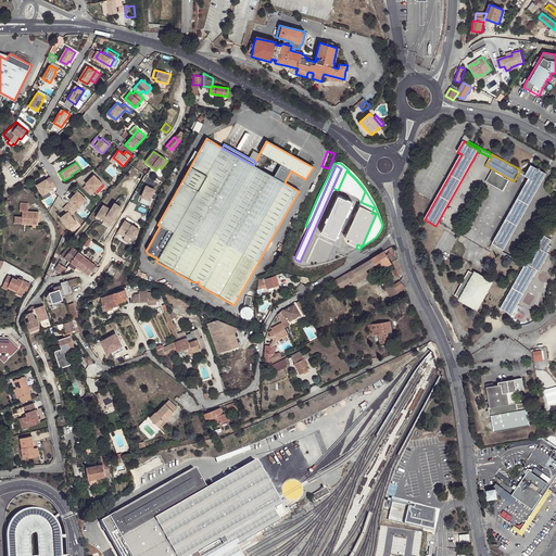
[(531,166),(527,174),(525,177),(529,178),(493,244),(504,250),(546,174),(540,171),(538,169),(531,166)]
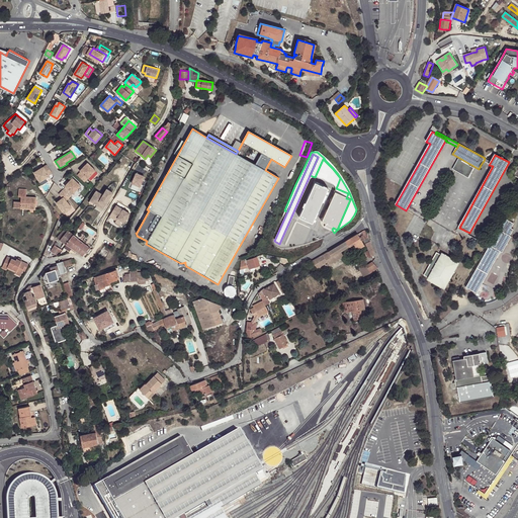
[(458,158),(453,168),(466,175),(470,169),(467,167),(468,165),(469,164),(458,158)]
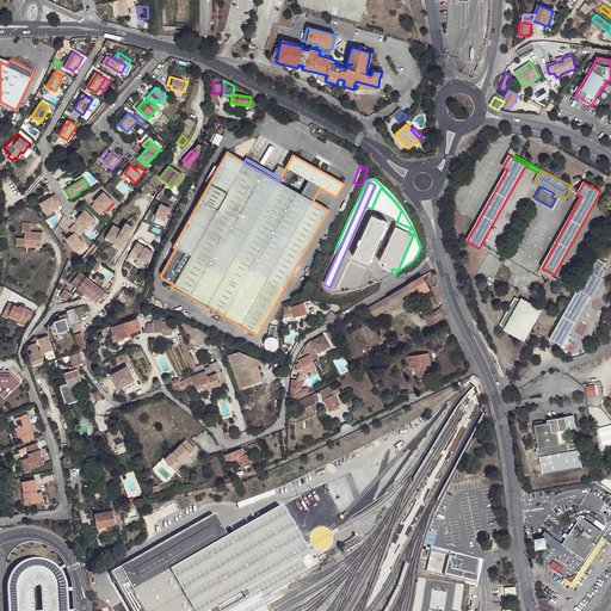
[(386,192),(381,187),(371,209),(397,220),(401,210),(396,204),(392,198),(386,192)]
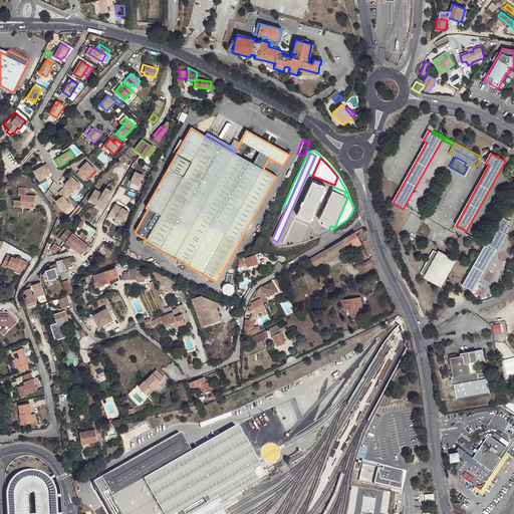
[(81,170),(77,174),(84,180),(95,169),(87,162),(82,167),(83,168),(81,170)]
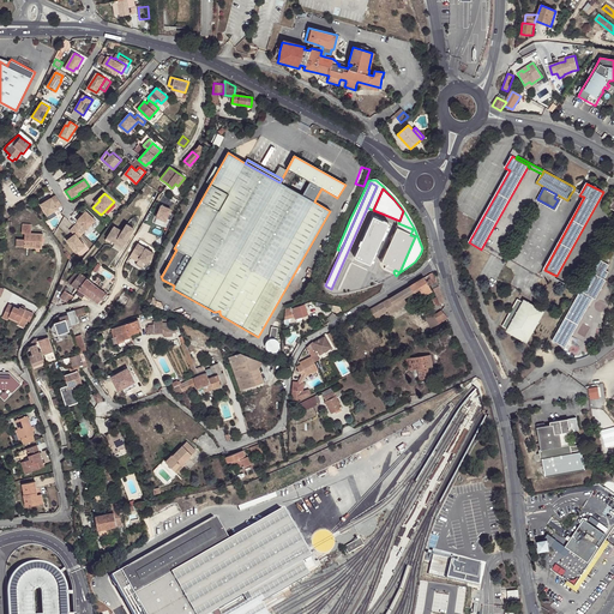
[(537,199),(536,202),(555,212),(563,200),(555,196),(554,198),(558,200),(553,208),(537,199)]
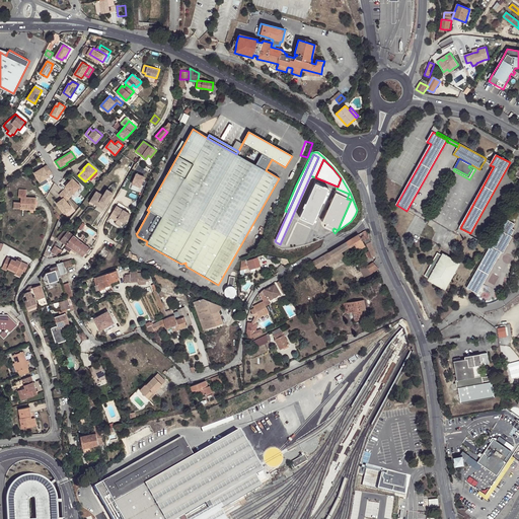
[(48,166),(35,173),(42,183),(51,177),(50,176),(54,174),(48,166)]
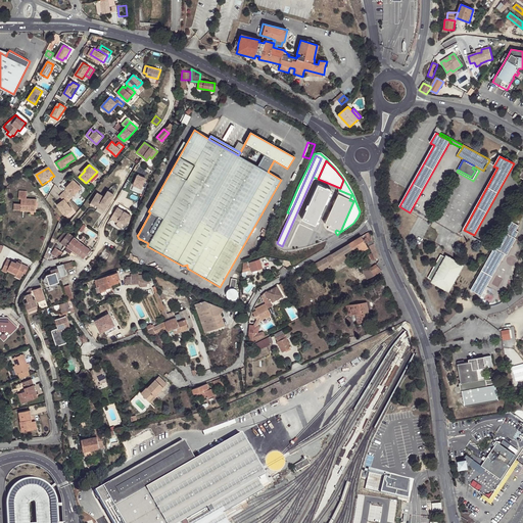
[(136,175),(131,189),(141,192),(146,179),(136,175)]
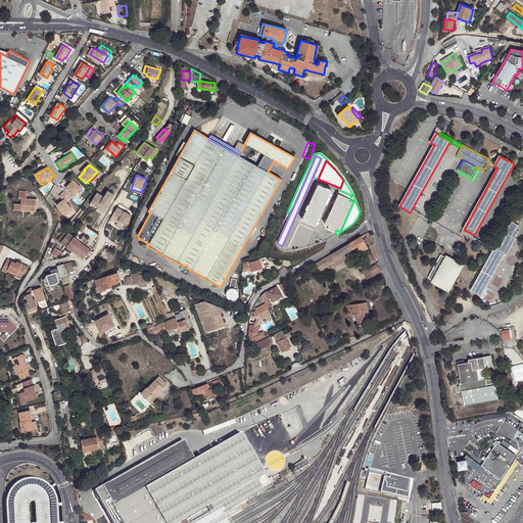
[(67,189),(63,192),(70,199),(82,187),(74,180),(68,185),(69,186),(67,189)]
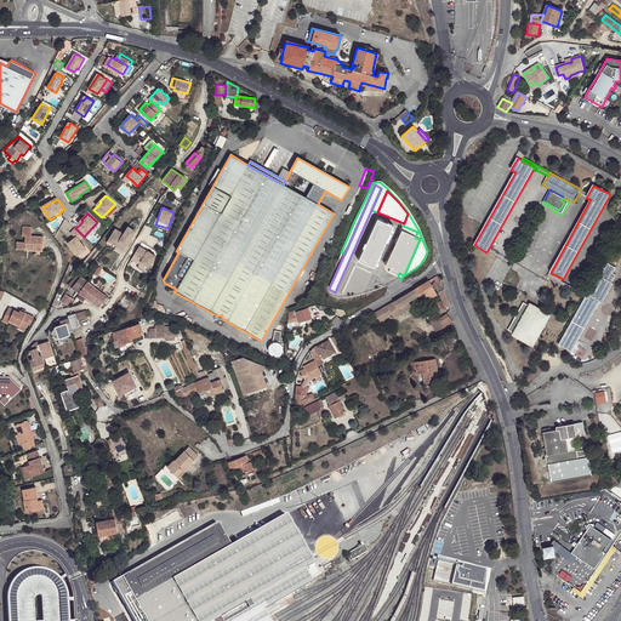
[(392,226),(375,220),(357,261),(372,268),(392,226)]
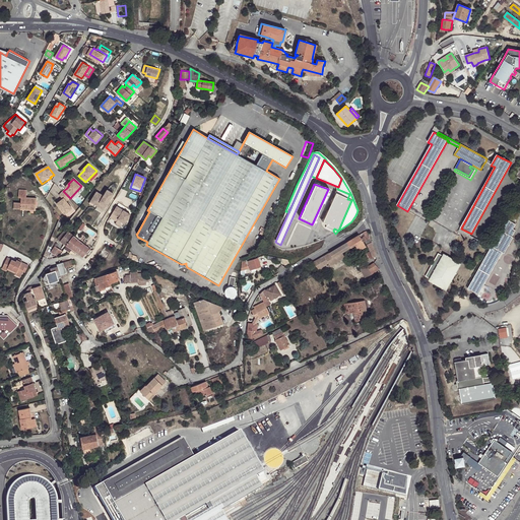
[(20,202),(20,208),(37,209),(37,198),(26,197),(27,190),(19,189),(19,197),(21,197),(20,202)]
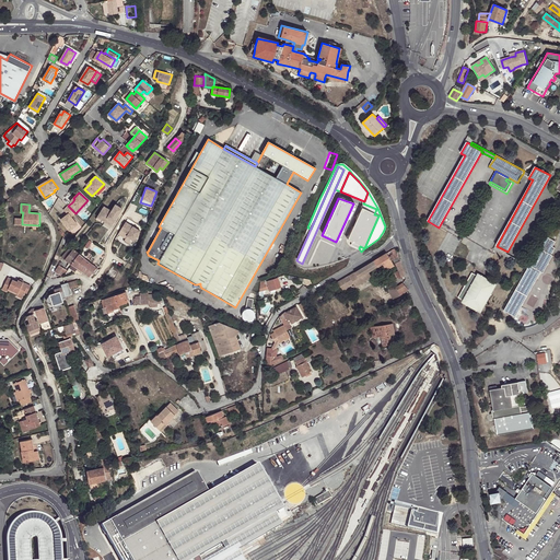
[(105,206),(98,213),(113,223),(123,208),(116,203),(112,210),(105,206)]
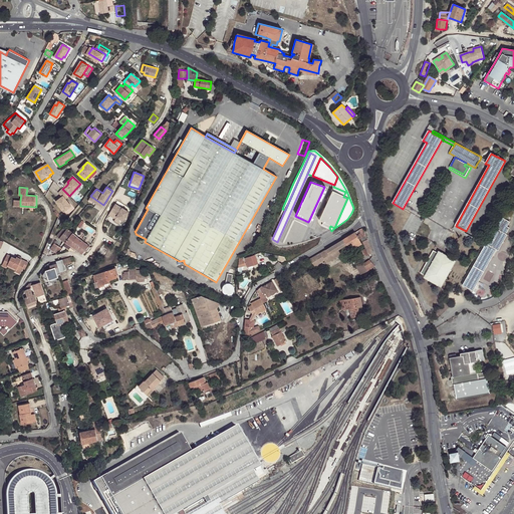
[(345,192),(333,187),(318,221),(322,223),(321,226),(328,229),(329,228),(330,226),(334,228),(347,198),(343,197),(345,192)]
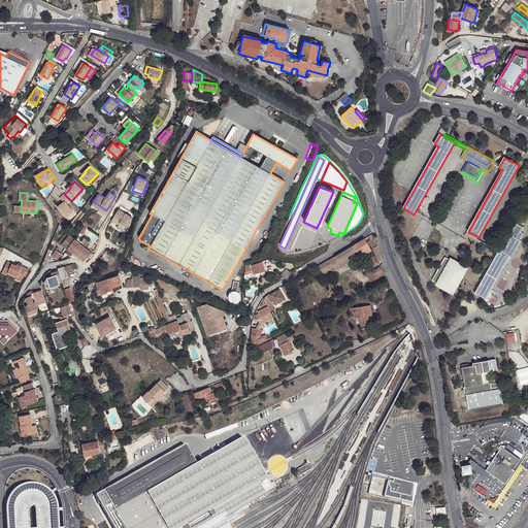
[(71,201),(64,194),(61,198),(64,201),(58,207),(66,218),(74,211),(68,204),(71,201)]
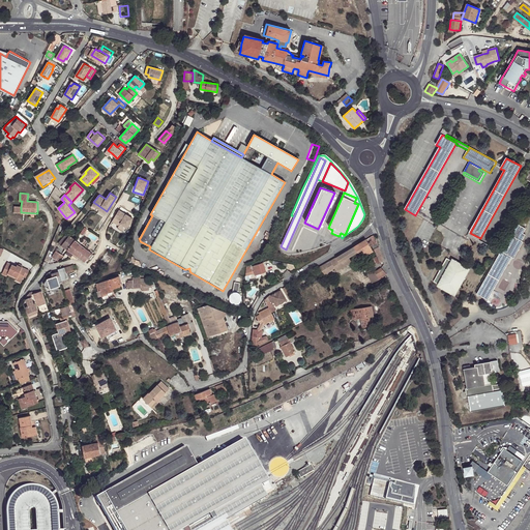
[(107,211),(93,202),(91,206),(98,210),(99,209),(106,213),(107,211)]
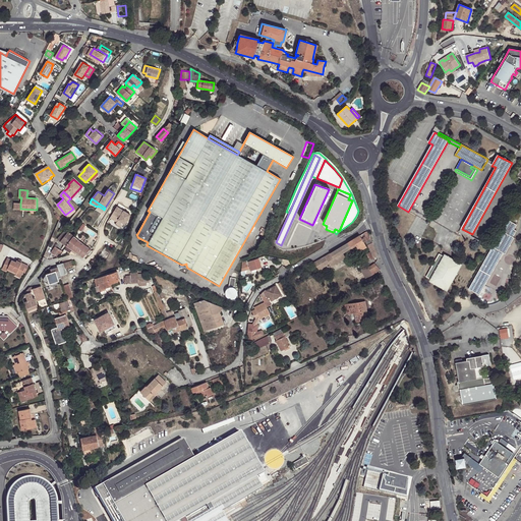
[(131,214),(117,205),(113,212),(120,216),(115,223),(122,227),(131,214)]
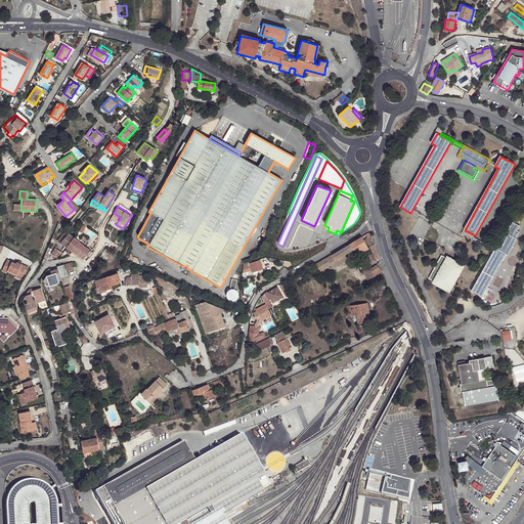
[(505,233),(495,249),(507,255),(509,256),(517,239),(516,239),(514,237),(518,231),(520,227),(511,222),(505,233)]
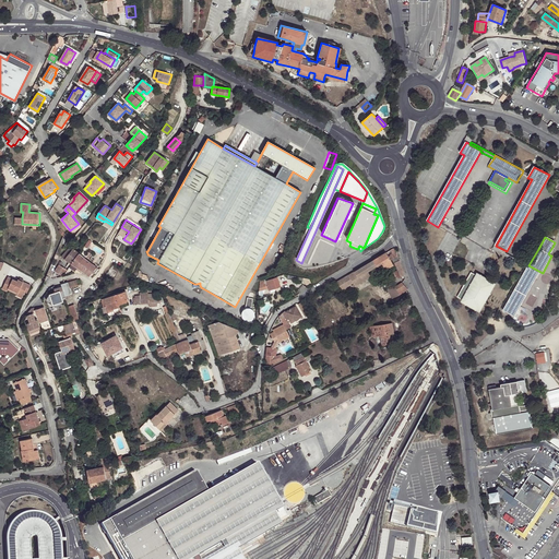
[(80,253),(71,246),(62,257),(70,262),(72,264),(80,253)]
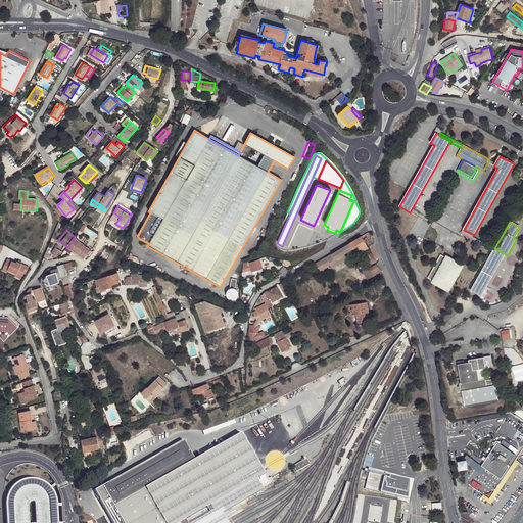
[(461,234),(472,240),(473,238),(474,235),(464,230),(461,234)]
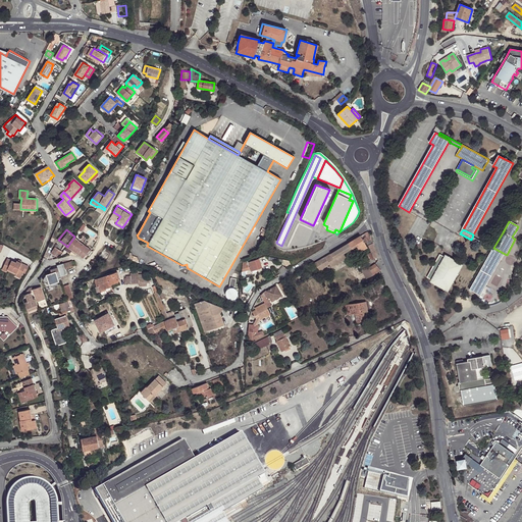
[(366,232),(314,263),(318,270),(329,264),(331,267),(347,258),(345,253),(357,246),(360,250),(367,246),(365,243),(366,242),(371,253),(372,255),(375,258),(377,258),(370,233),(369,232),(368,231),(366,232)]
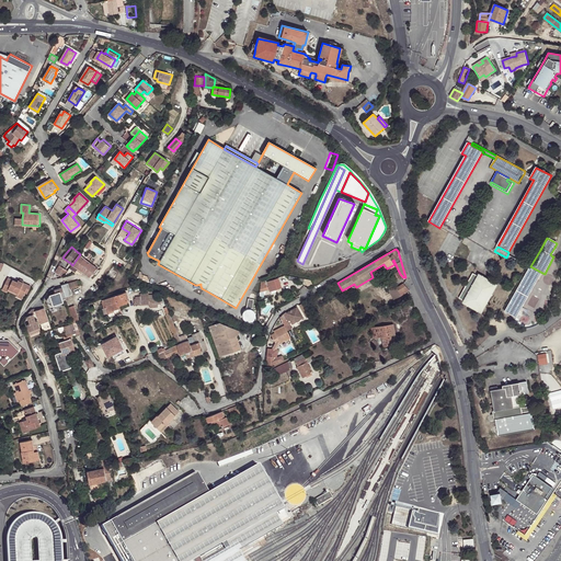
[(90,263),(80,254),(72,265),(69,268),(76,273),(77,270),(78,268),(82,272),(90,277),(93,273),(96,267),(90,263)]
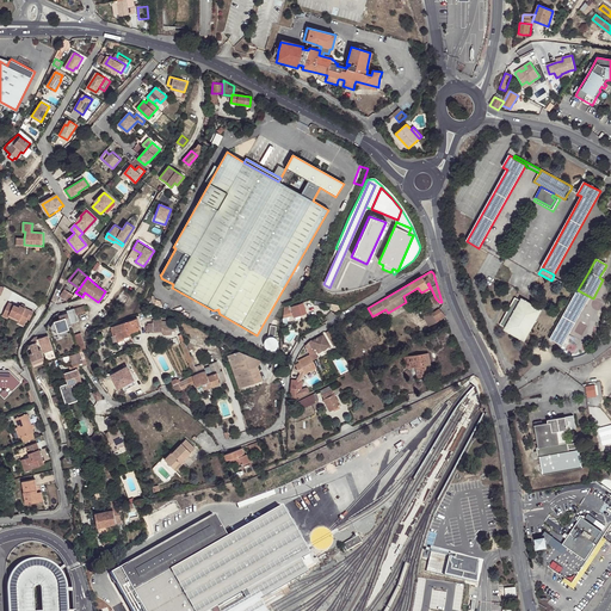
[(575,294),(578,291),(553,278),(551,281),(575,294)]
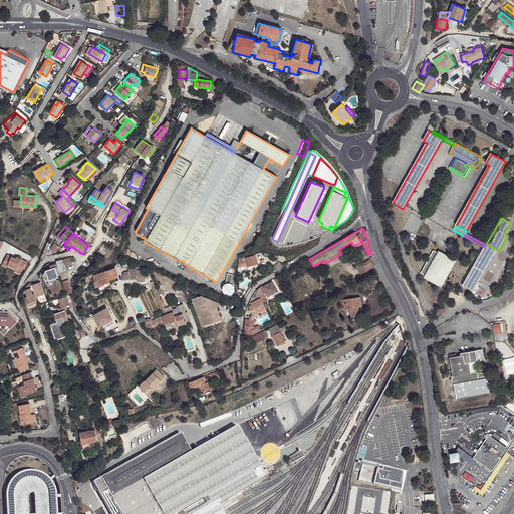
[(51,249),(57,254),(61,248),(60,247),(55,244),(51,249)]
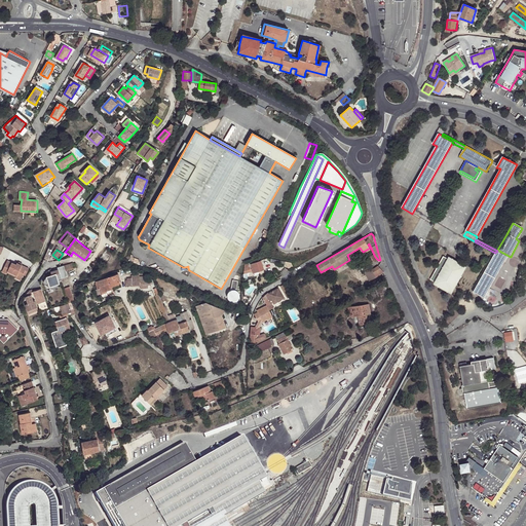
[(509,256),(497,250),(497,251),(495,253),(474,293),(484,299),(509,256)]
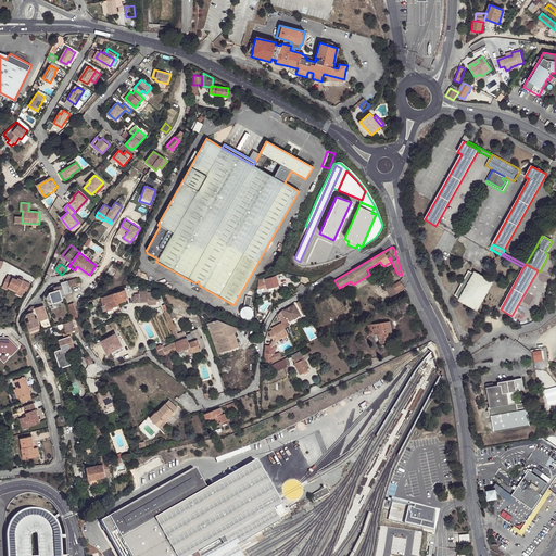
[(140,277),(150,281),(153,273),(144,268),(140,277)]
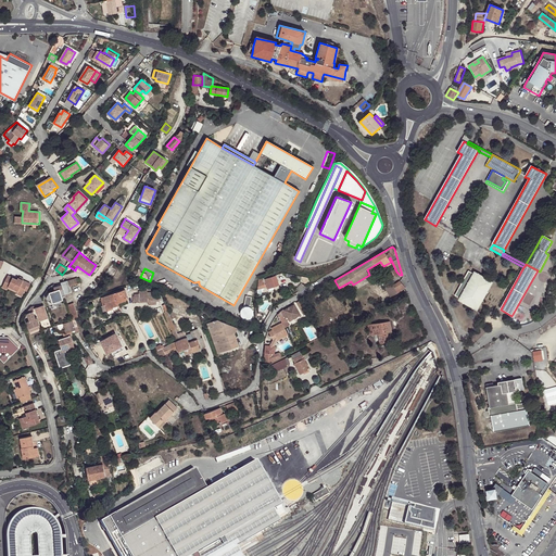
[(462,300),(476,275),(469,272),(455,295),(462,300)]
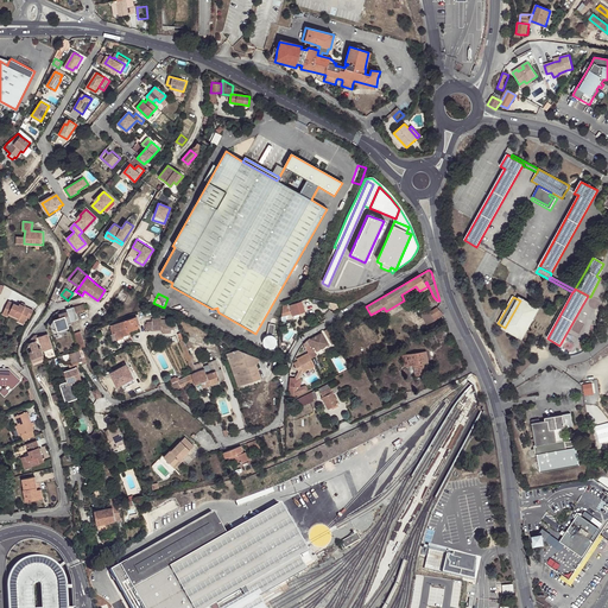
[(330,303),(311,298),(309,302),(333,308),(330,303)]
